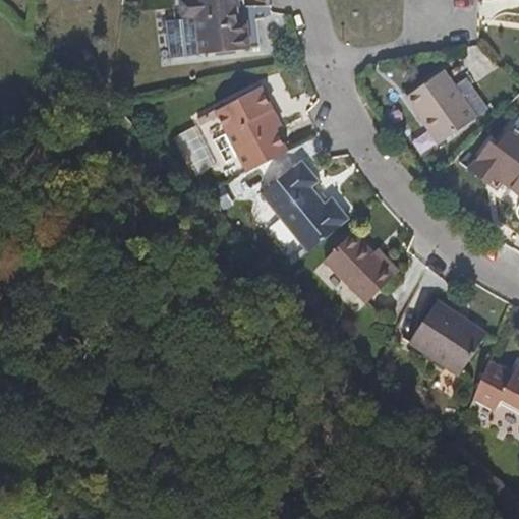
[(250,50),(246,22),(242,22),(232,24),(231,17),(240,14),(239,10),(237,0),(183,0),(176,1),(180,21),(195,19),(202,58),(223,54),(250,50)]
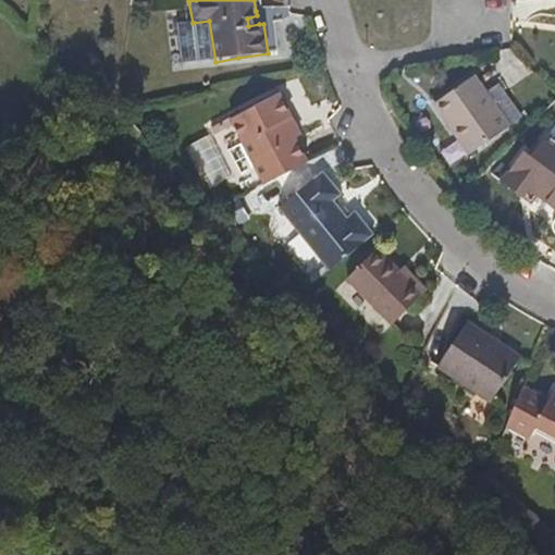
[(262,10),(261,0),(254,0),(256,11),(262,10)]
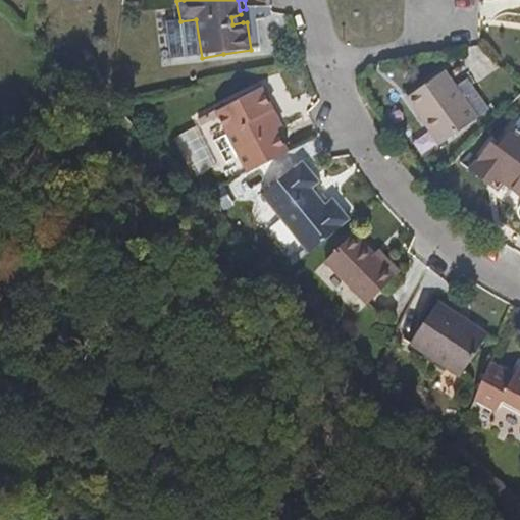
[(243,22),(241,14),(231,17),(232,24),(243,22)]
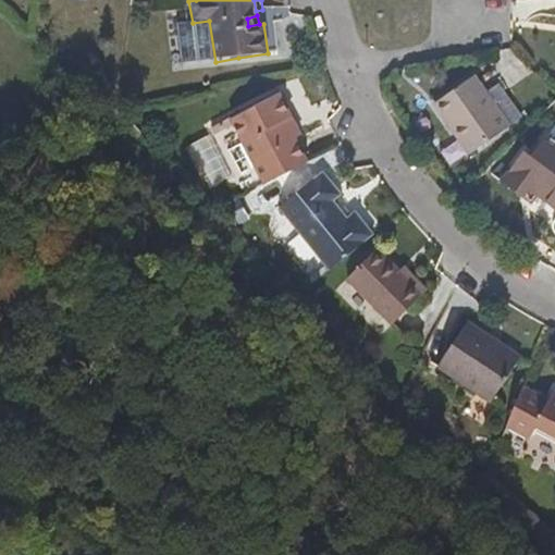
[(467,152),(506,122),(470,78),(431,105),(467,152)]
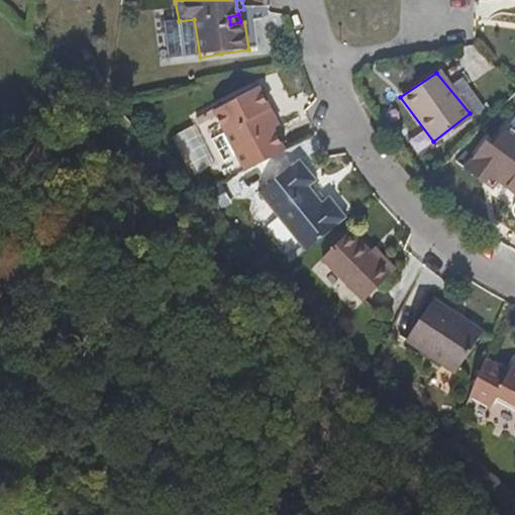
[(282,150),(270,128),(262,112),(268,108),(259,88),(214,112),(244,171),(282,150)]
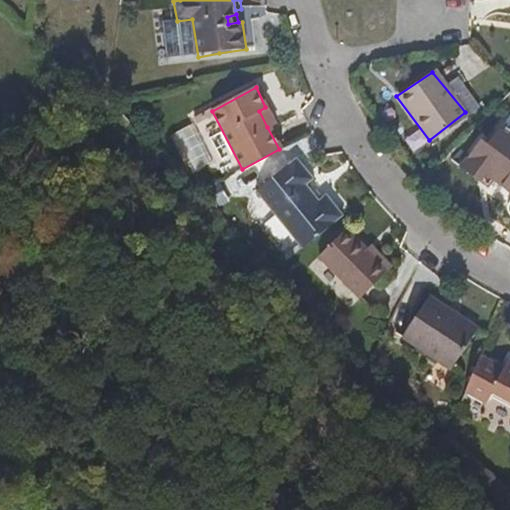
[(274,123),(265,107),(259,111),(267,127),(274,123)]
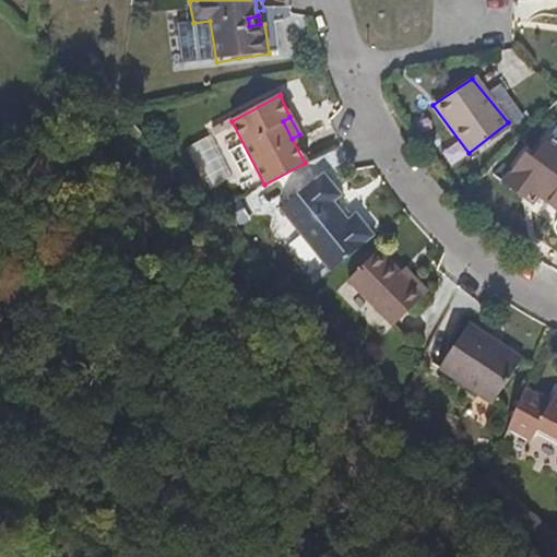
[(556,141),(548,135),(533,156),(528,151),(502,182),(523,198),(530,188),(540,196),(556,208),(556,141)]
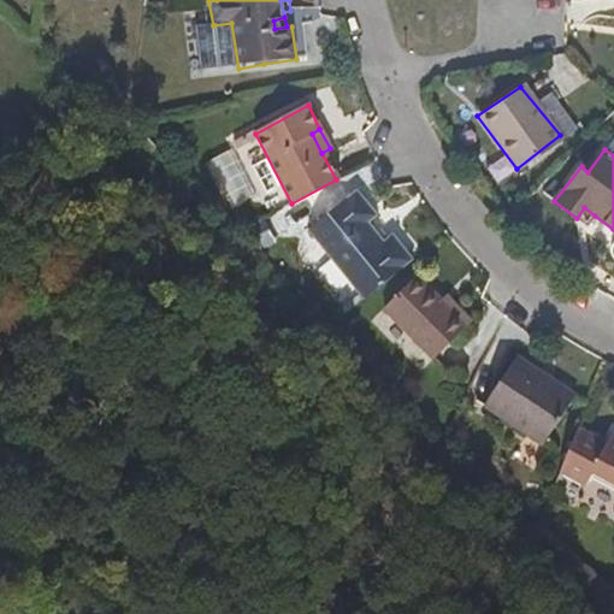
[(418,255),(397,228),(390,232),(375,212),(381,207),(362,182),(312,222),(366,294),(418,255)]
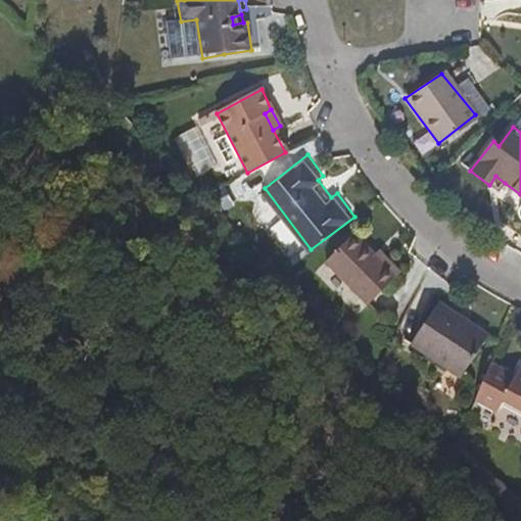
[(499,192),(505,183),(495,176),(489,185),(499,192)]
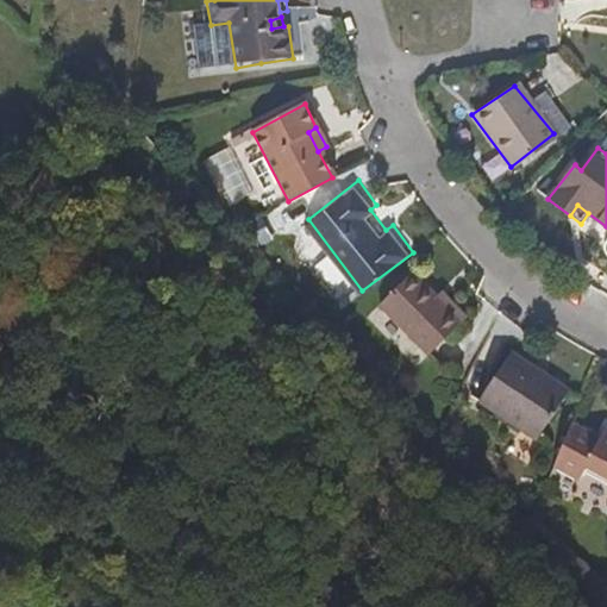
[(468,315),(455,302),(450,308),(437,295),(413,271),(380,302),(430,351),(468,315)]
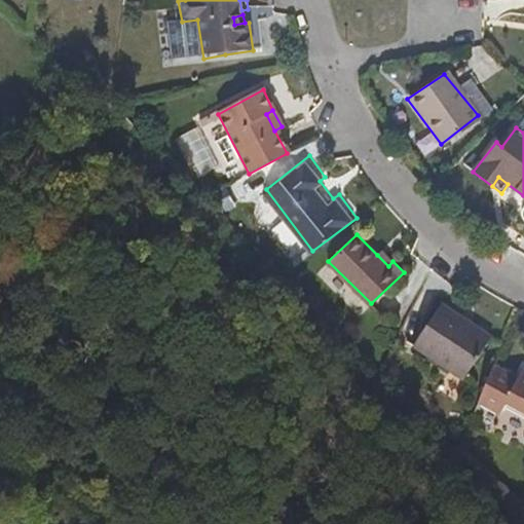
[(393,261),(381,250),(377,255),(388,266),(393,261)]
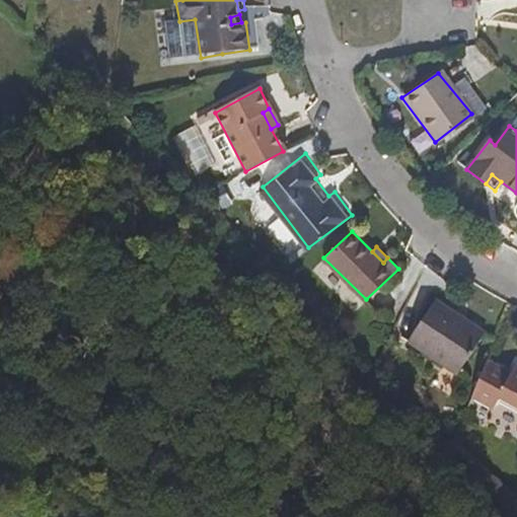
[(456,374),(484,331),(464,318),(461,320),(449,312),(450,309),(435,298),(407,339),(456,374)]
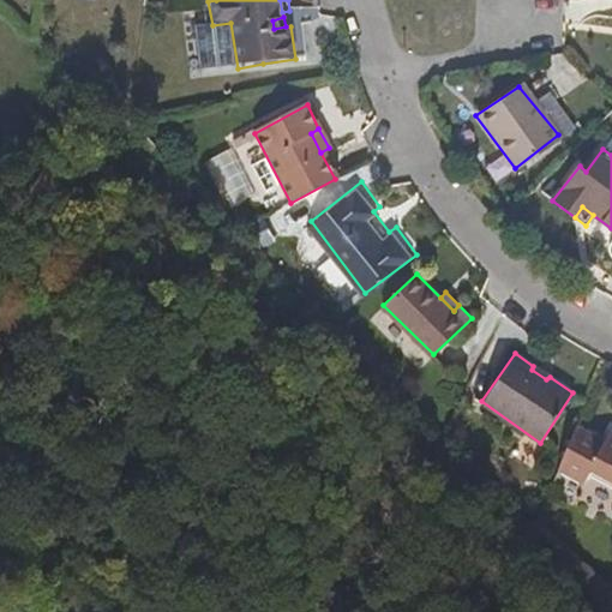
[(611,489),(611,432),(610,432),(605,442),(576,426),(558,469),(582,484),(587,475),(611,489)]
